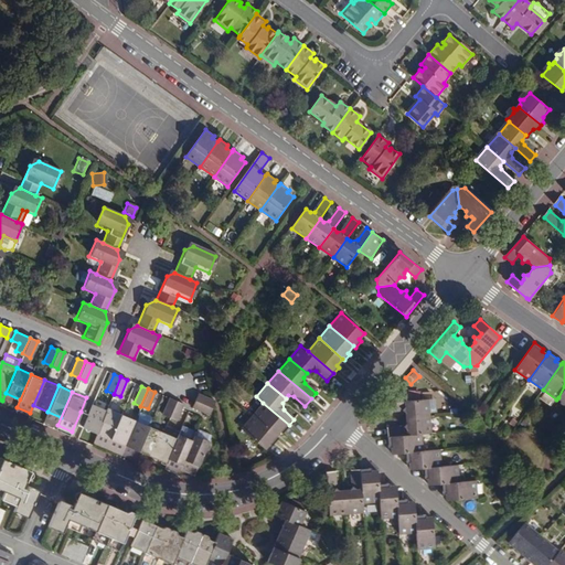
[(195,401),(212,408),(214,401),(199,393),(195,401)]
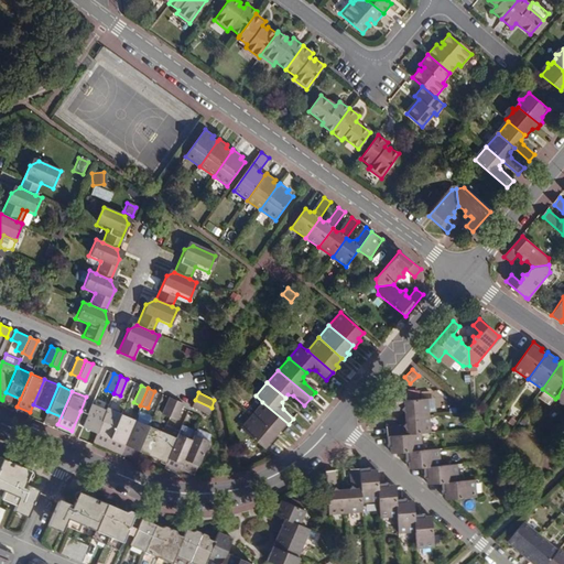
[(161,414),(167,418),(175,400),(169,397),(161,414)]
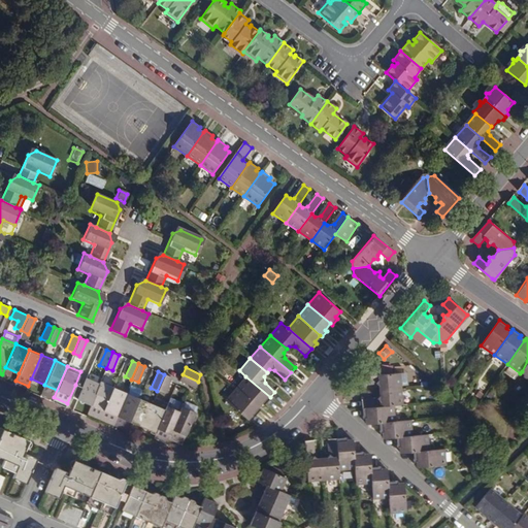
[(378,387),(380,390),(401,389),(399,372),(360,376),(360,384),(374,384),(378,387)]
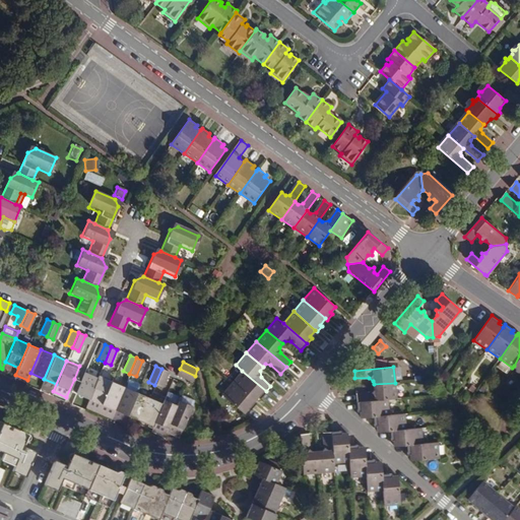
[(169,372),(161,369),(154,385),(161,388),(169,372)]
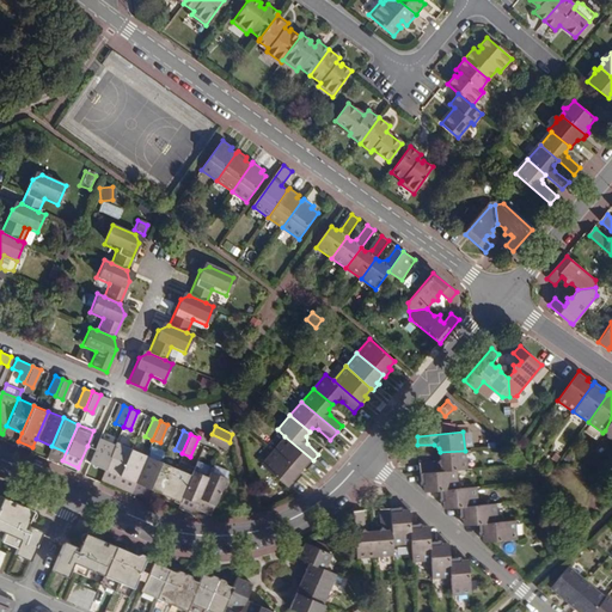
[(226,450),(230,442),(212,434),(208,441),(226,450)]
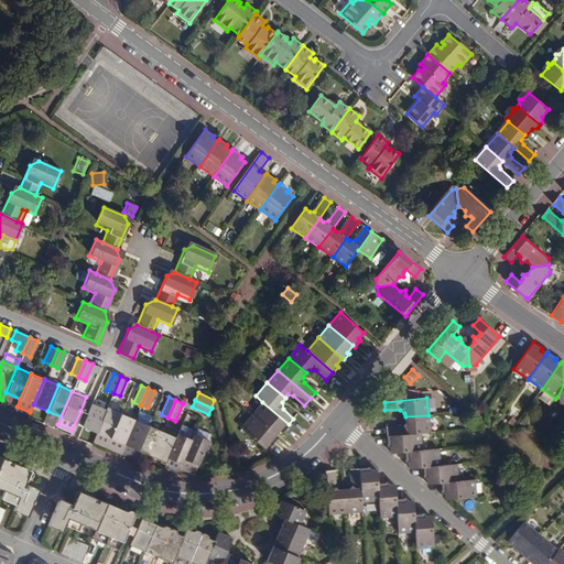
[(438,400),(438,411),(447,412),(447,401),(438,400)]
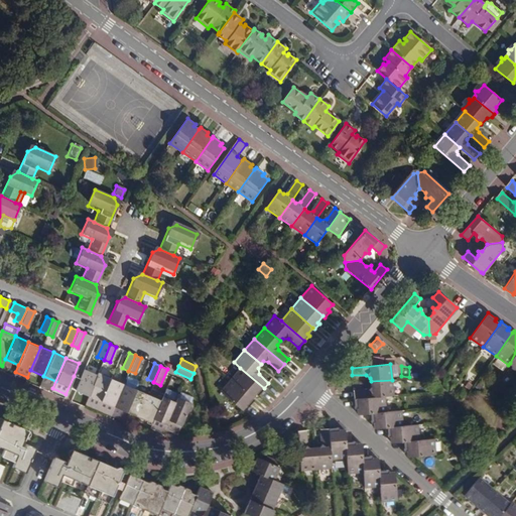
[(85,367),(80,378),(75,390),(88,395),(98,372),(85,367)]
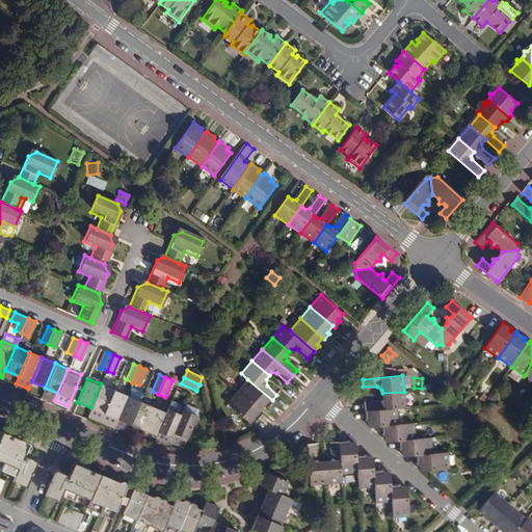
[(272,400),(247,379),(237,391),(260,410),(264,406),(265,407),(272,400)]
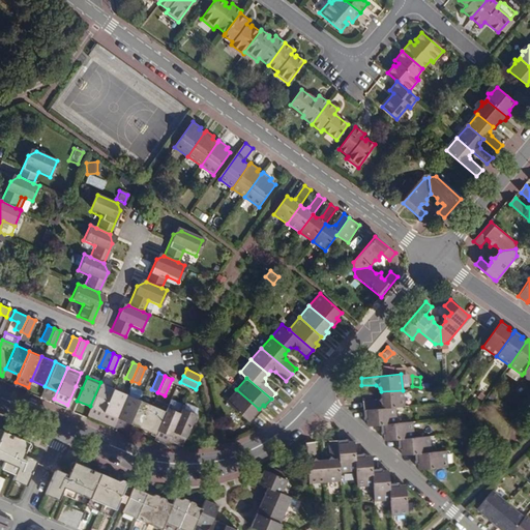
[(29,391),(40,396),(45,386),(33,381),(29,391)]
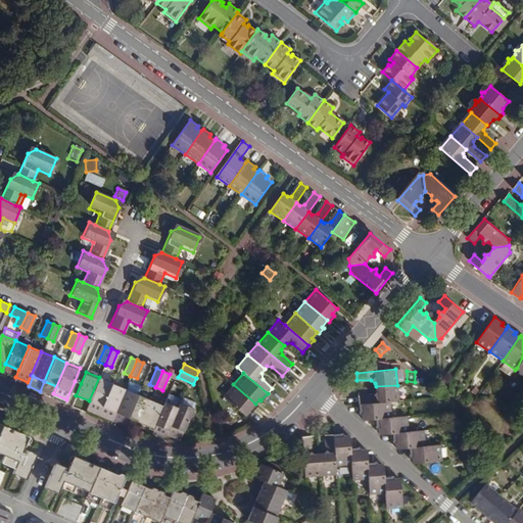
[(99,377),(89,400),(86,409),(99,414),(112,383),(99,377)]
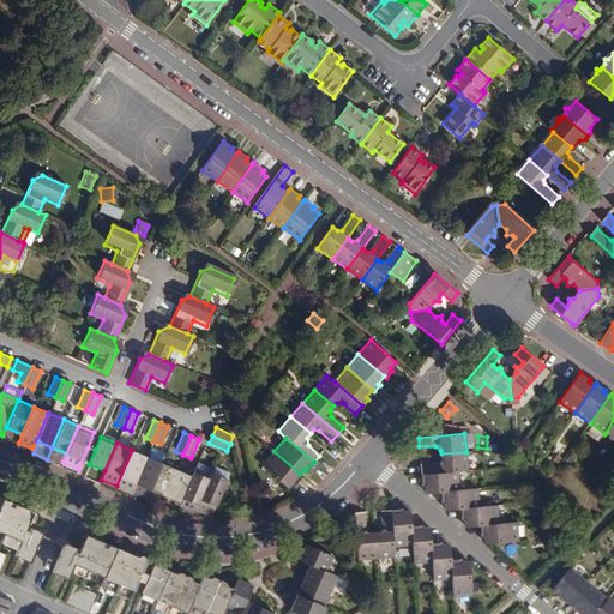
[(150,446),(146,456),(162,463),(167,453),(150,446)]
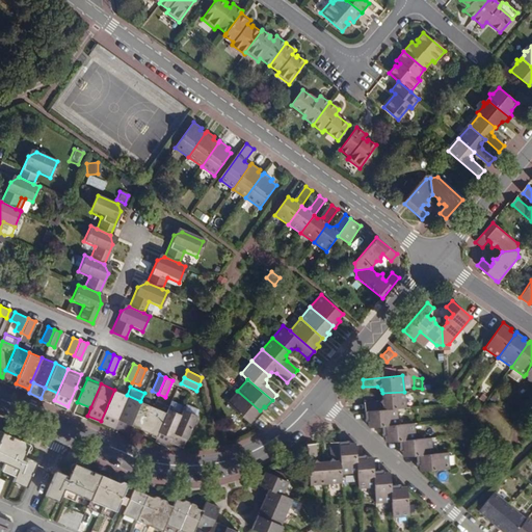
[(76,401),(77,402),(82,390),(81,390),(76,388),(71,399),(76,401)]
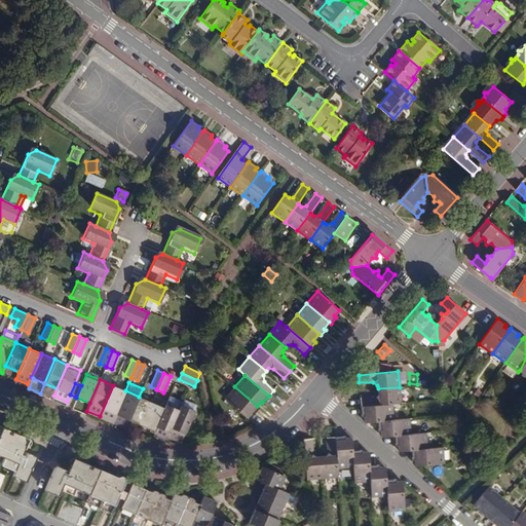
[(125,390),(113,385),(100,416),(112,421),(125,390)]
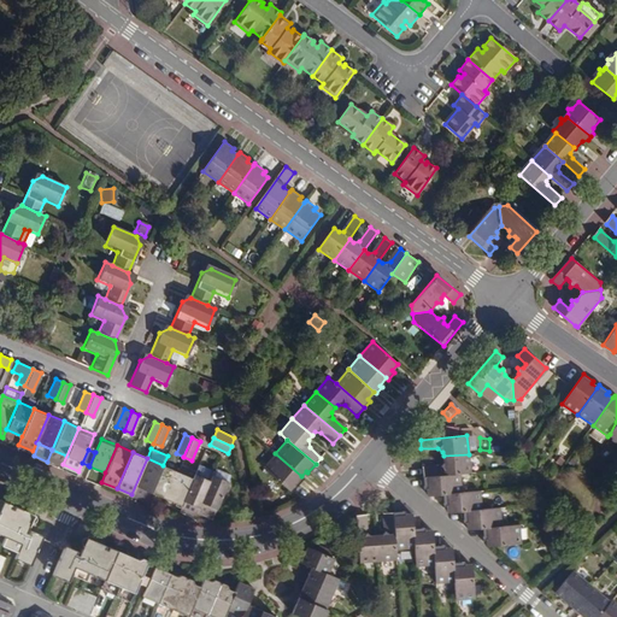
[(301,476),(275,453),(263,468),(289,489),(294,485),(295,486),(304,477),(301,476)]
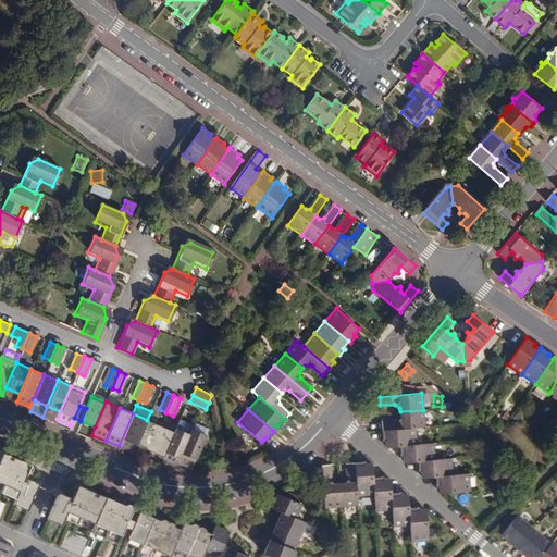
[(423,410),(400,411),(400,417),(397,420),(381,421),(382,431),(415,428),(424,426),(423,410)]
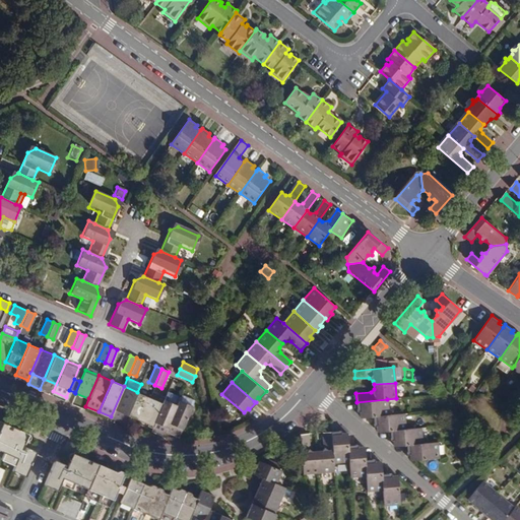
[(137,392),(124,386),(111,416),(124,423),(127,415),(137,392)]
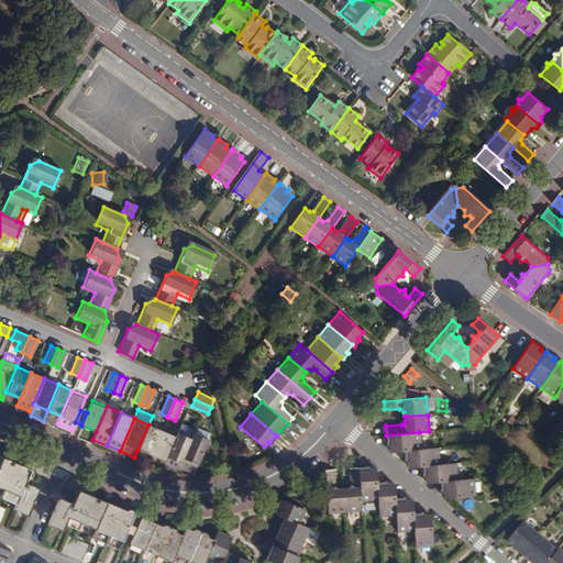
[(148,424),(138,450),(151,455),(162,430),(148,424)]
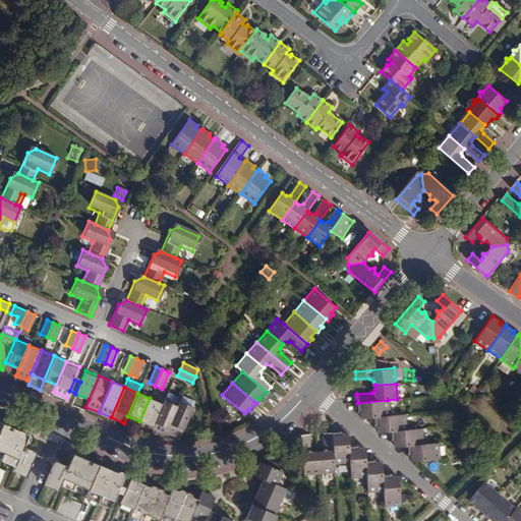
[(177,405),(179,402),(180,400),(167,395),(165,400),(177,405)]
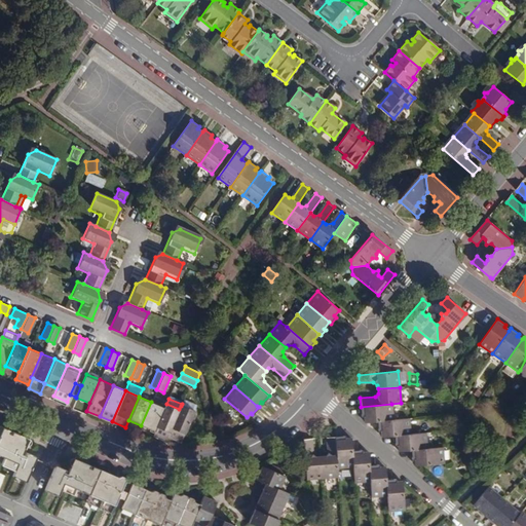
[(184,400),(182,404),(181,406),(194,411),(196,405),(184,400)]
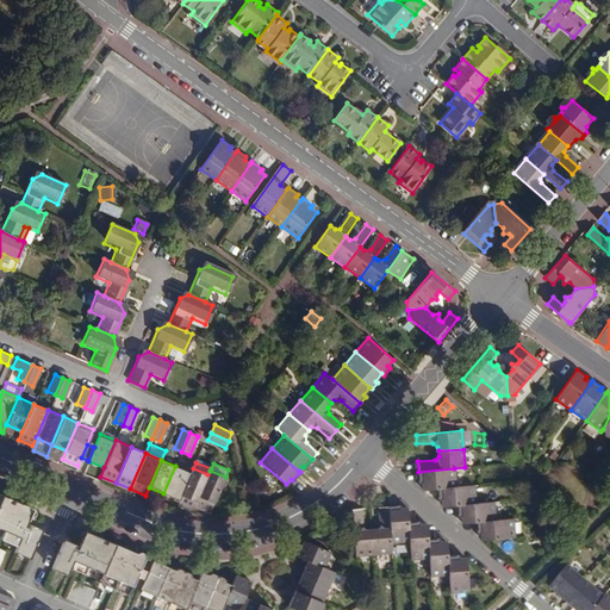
[(163,493),(179,500),(191,473),(175,466),(163,493)]
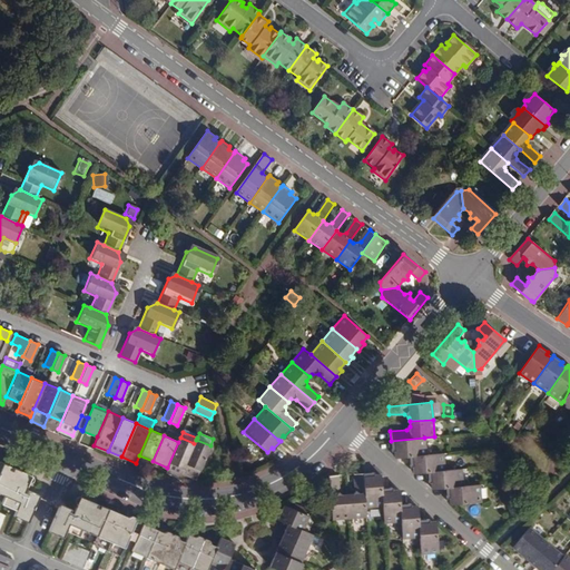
[(180,477),(183,472),(194,443),(180,438),(178,442),(167,468),(166,471),(180,477)]
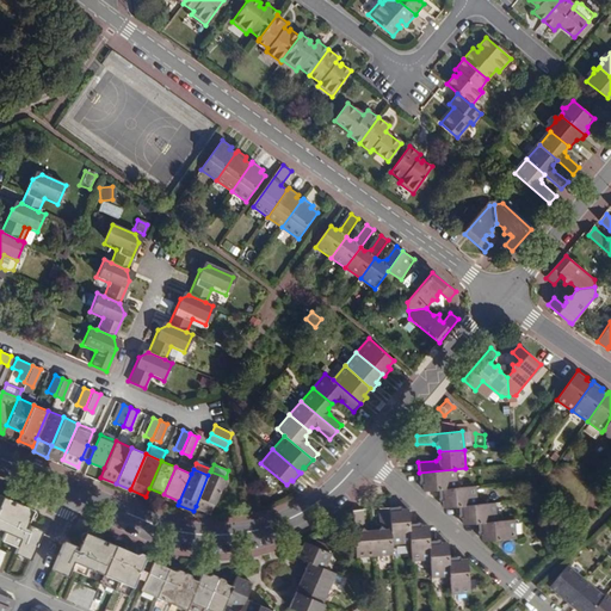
[(455,469),(419,473),(419,482),(423,482),(423,489),(424,489),(438,488),(456,487),(455,469)]
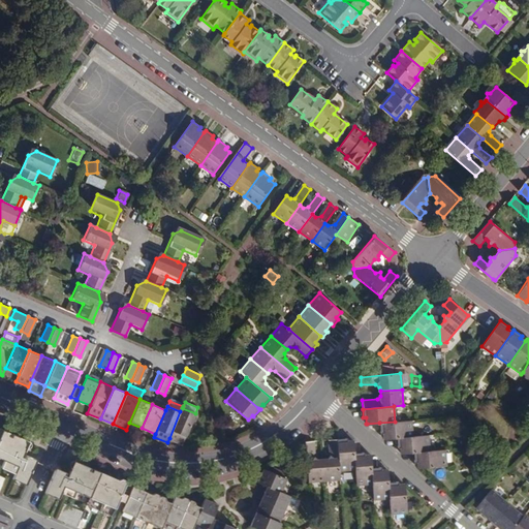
[(180,411),(169,438),(182,443),(195,413),(182,408),(180,411)]
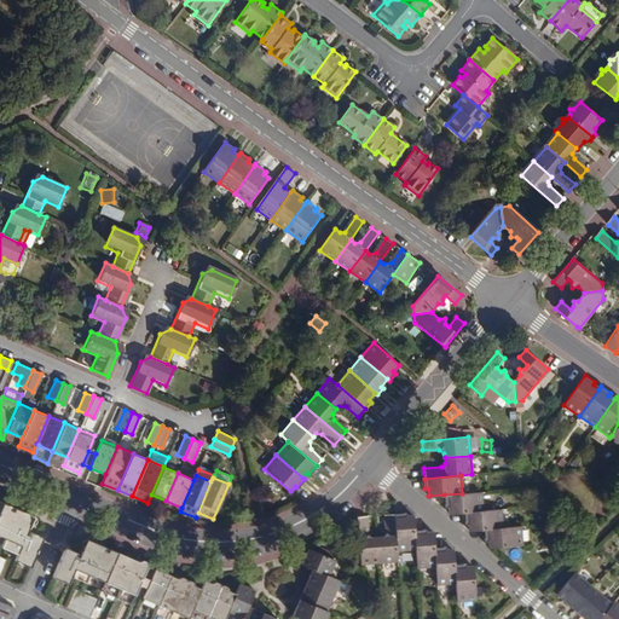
[(450,513),(464,512),(482,510),(480,492),(462,493),(444,495),(445,507),(447,507),(449,512),(450,513)]
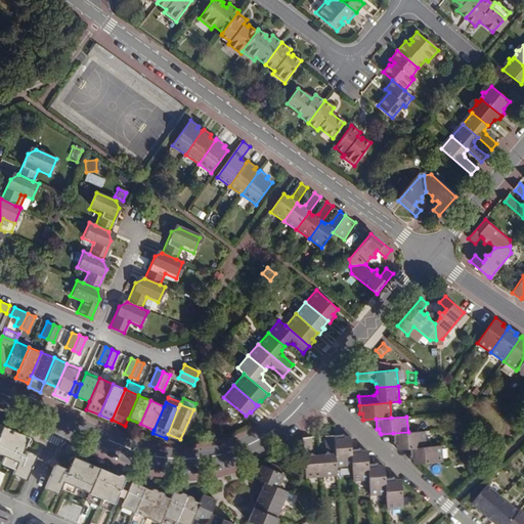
[(0,452),(18,461),(13,474),(26,479),(36,454),(23,449),(26,442),(22,439),(24,434),(13,430),(12,432),(9,431),(10,429),(3,425),(0,431),(0,452)]
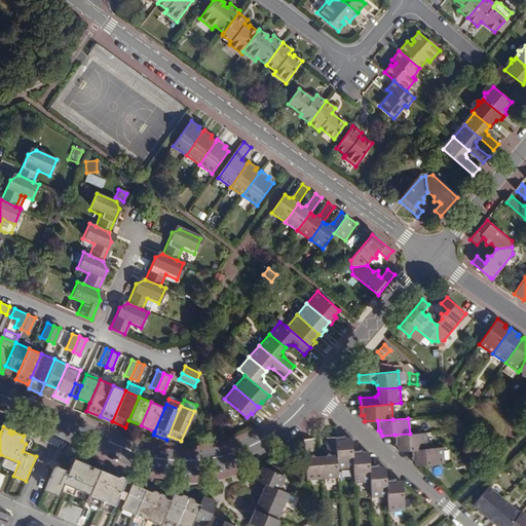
[(411,450),(427,449),(426,433),(410,434),(395,435),(396,446),(398,445),(399,450),(400,450),(411,450)]
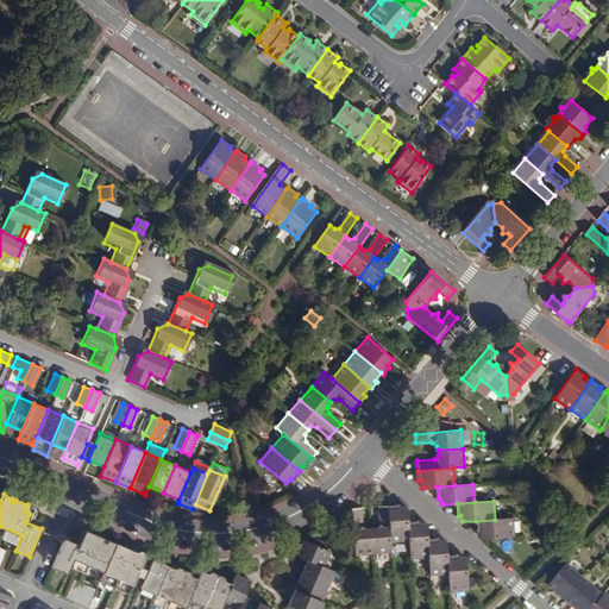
[(375,527),(371,527),(374,553),(391,553),(391,542),(388,506),(377,507),(378,522),(375,527)]
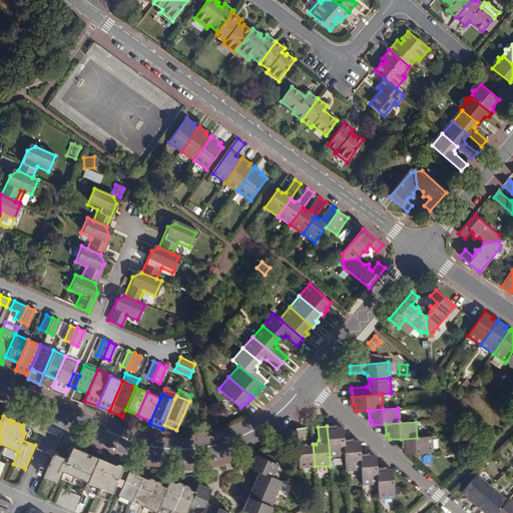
[(346,456),(345,441),(344,428),(335,428),(335,426),(327,426),(330,457),(346,456)]
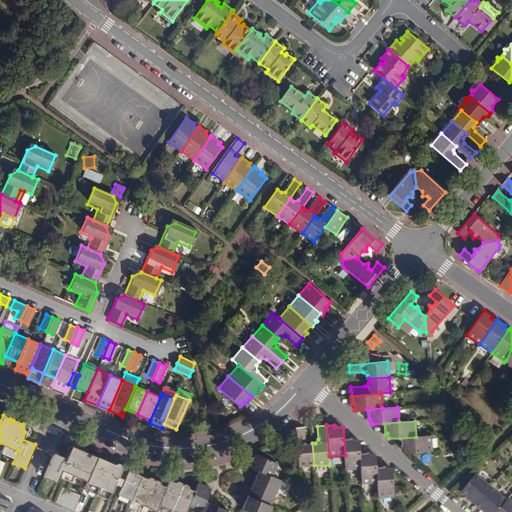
[(314,465),(312,443),(307,444),(302,440),(301,427),(294,428),(297,466),(314,465)]
